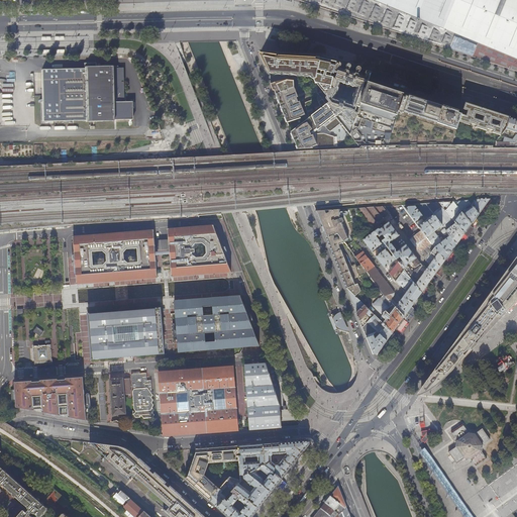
[(516,0),(297,0),(318,7),(365,22),(487,62),(516,71),(516,0)]
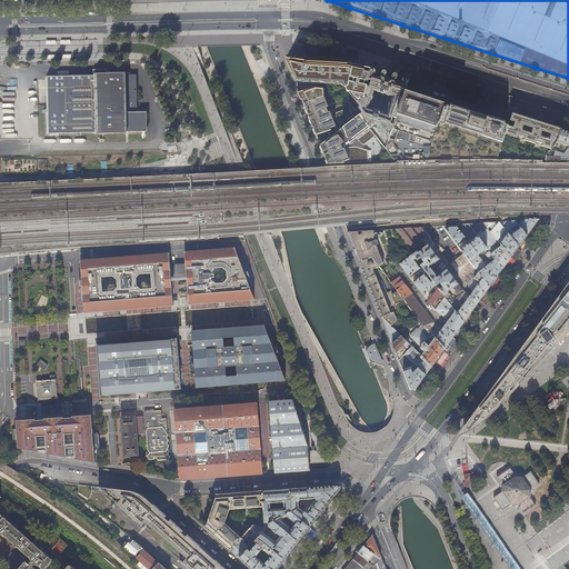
[(293,60),(286,59),(295,79),(306,80),(306,78),(308,79),(308,80),(322,81),(322,79),(325,80),(325,81),(339,82),(339,80),(342,80),(345,88),(348,87),(349,82),(350,77),(352,65),(348,63),(339,62),(317,61),(293,60)]
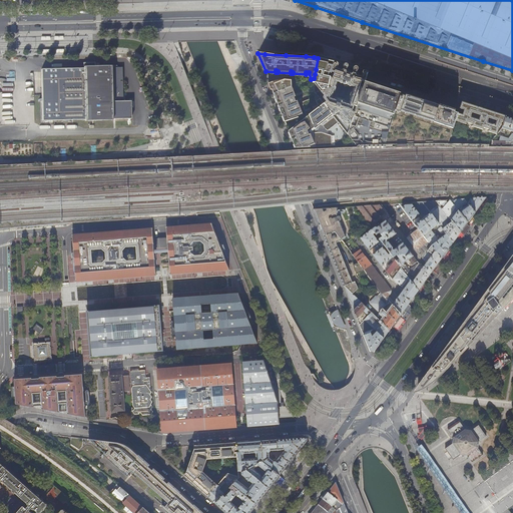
[(332,71),(334,61),(327,60),(318,58),(316,69),(319,70),(318,74),(315,74),(314,78),(311,79),(313,82),(315,82),(321,90),(329,87),(331,77),(332,71)]
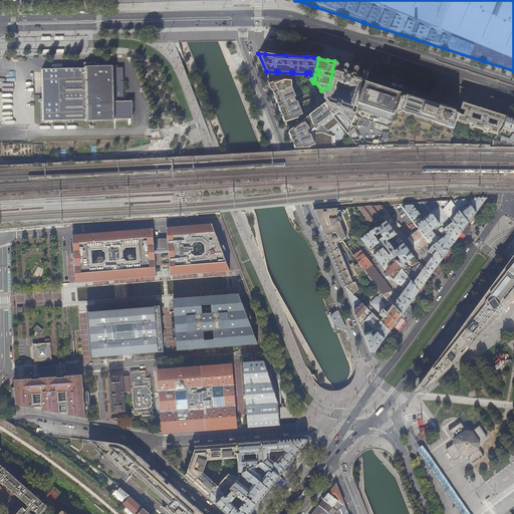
[(339,110),(340,111),(340,112),(340,113),(341,113),(348,123),(351,124),(355,111),(352,111),(355,104),(357,105),(359,101),(363,87),(360,86),(362,81),(365,82),(368,71),(357,68),(346,65),(334,61),(332,71),(335,72),(334,78),(331,77),(329,87),(321,90),(324,93),(319,96),(320,98),(322,99),(324,97),(327,101),(324,103),(333,115),(339,110)]
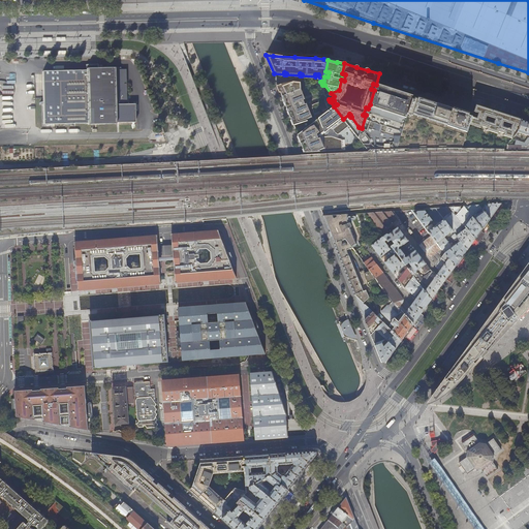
[(41,71),(43,124),(134,123),(134,104),(126,104),(125,70),(41,71)]
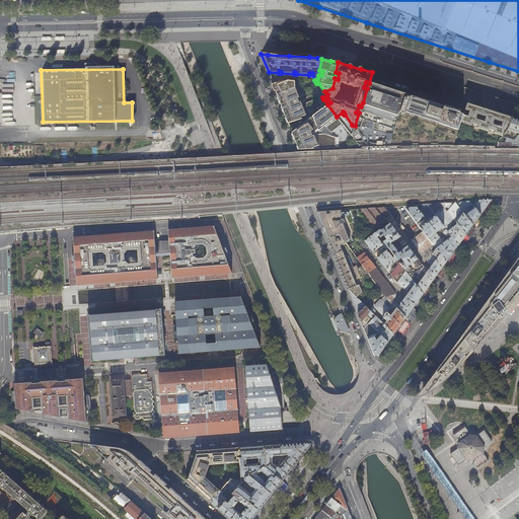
[(276,91),(277,94),(295,87),(294,80),(288,80),(279,81),(274,83),(271,84),(274,91),(275,90),(276,91)]
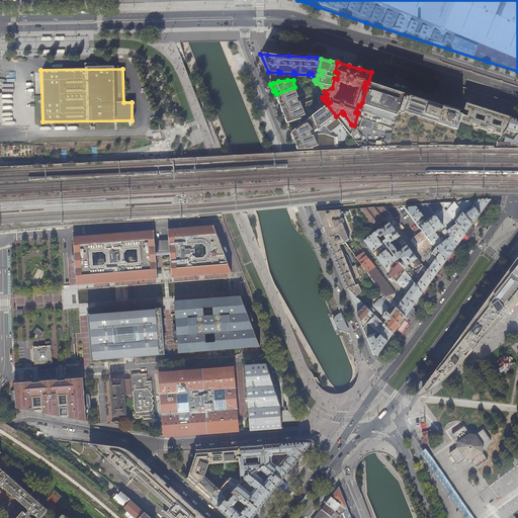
[(361,149),(361,147),(362,147),(362,149),(367,149),(367,147),(368,147),(368,149),(373,149),(373,146),(374,146),(374,149),(379,149),(379,146),(380,146),(380,149),(385,148),(385,146),(386,146),(387,148),(393,148),(393,146),(394,146),(394,148),(399,148),(399,146),(400,146),(400,148),(405,148),(405,146),(406,146),(406,148),(411,148),(411,146),(412,146),(412,148),(417,148),(417,146),(418,146),(418,148),(424,148),(424,146),(425,146),(425,148),(430,148),(430,146),(431,145),(431,148),(436,147),(436,145),(437,145),(437,147),(442,147),(442,145),(443,145),(443,147),(448,147),(449,145),(450,145),(450,147),(452,147),(457,130),(460,121),(462,114),(459,113),(459,112),(456,111),(438,105),(421,100),(409,96),(399,92),(385,88),(375,85),(368,83),(366,88),(362,102),(360,106),(358,112),(354,125),(351,136),(359,146),(361,149)]
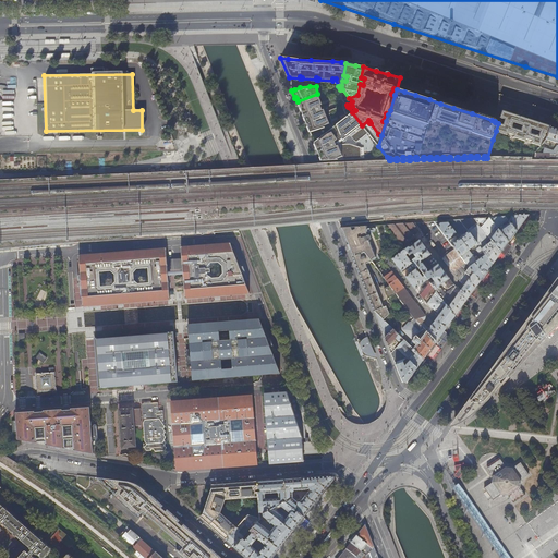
[(352,112),(350,108),(348,107),(344,109),(342,105),(329,110),(330,118),(336,124),(336,125),(331,129),(327,124),(319,102),(320,102),(317,94),(298,101),(300,107),(307,125),(310,132),(318,128),(324,135),(318,140),(314,143),(319,157),(322,160),(337,159),(343,156),(342,155),(338,145),(341,144),(341,142),(342,141),(349,136),(355,141),(365,133),(367,135),(370,134),(362,125),(352,112)]
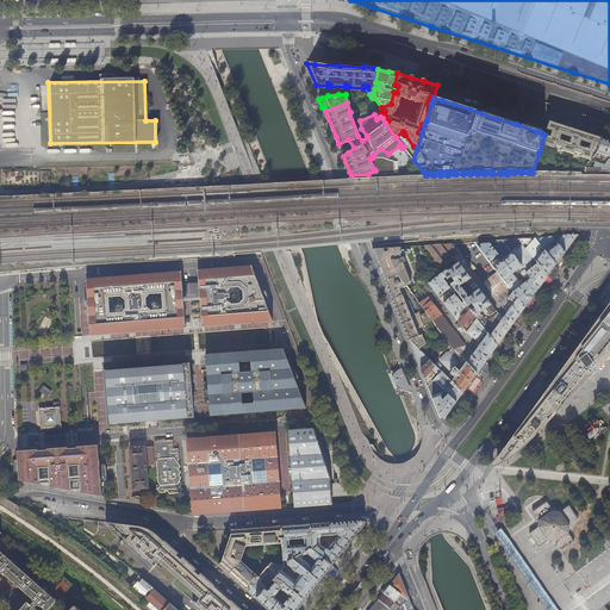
[(567,136),(570,128),(558,124),(549,122),(547,129),(551,130),(549,131),(552,132),(551,137),(545,135),(542,143),(555,148),(555,145),(562,148),(565,142),(560,141),(560,137),(561,134),(567,136)]
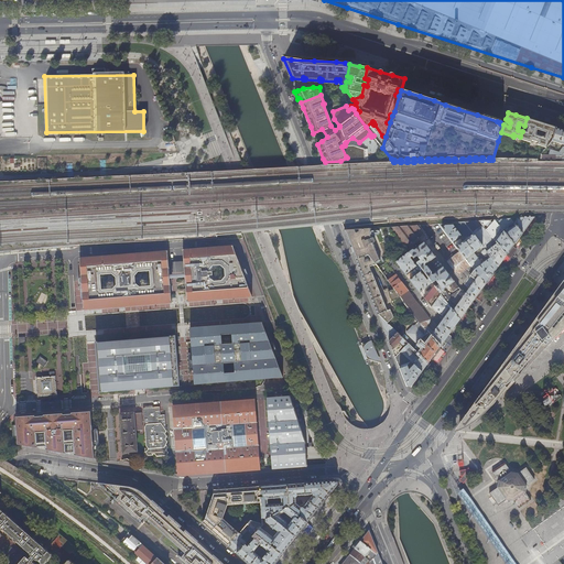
[(542,131),(544,123),(540,122),(530,119),(529,119),(527,118),(524,126),(523,127),(524,128),(525,126),(527,126),(527,128),(528,128),(527,132),(522,131),(519,139),(531,142),(532,140),(538,142),(540,137),(537,136),(535,133),(537,130),(542,131)]
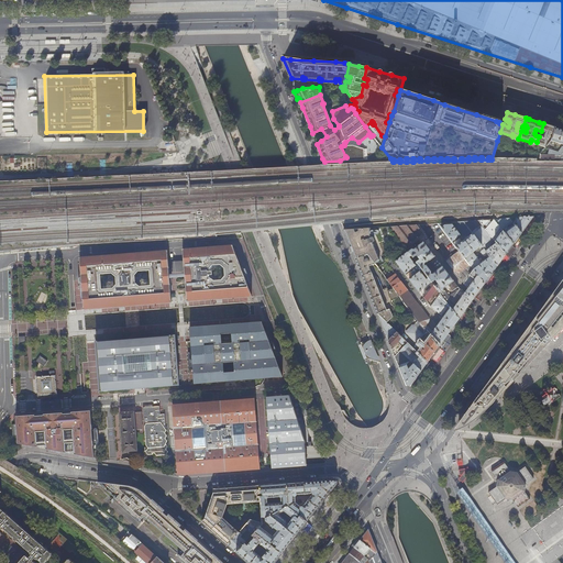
[(372,121),(365,127),(373,135),(382,147),(385,136),(382,135),(374,124),(373,124),(373,123),(373,122),(372,121)]
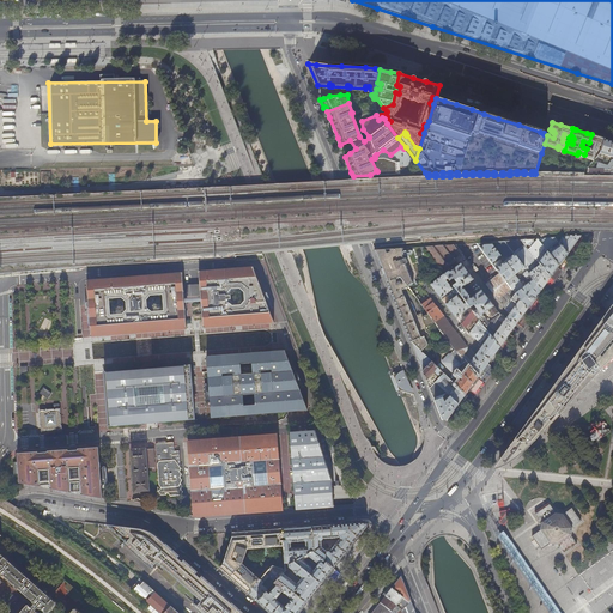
[(601,150),(605,139),(598,137),(592,134),(589,143),(594,144),(592,150),(587,149),(584,155),(584,157),(594,161),(596,152),(598,152),(599,147),(600,147),(600,150),(601,150)]
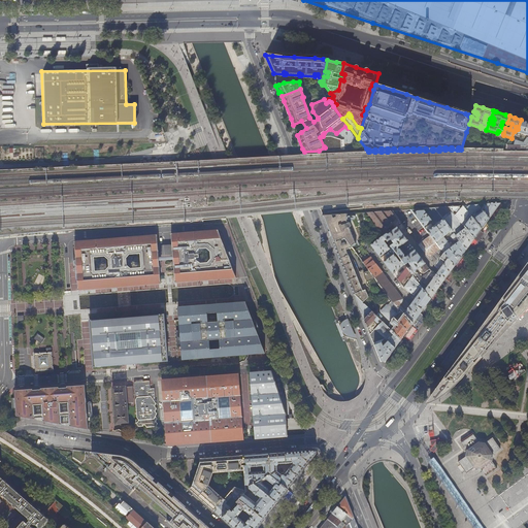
[(527,122),(521,120),(518,129),(517,132),(527,135),(527,122)]
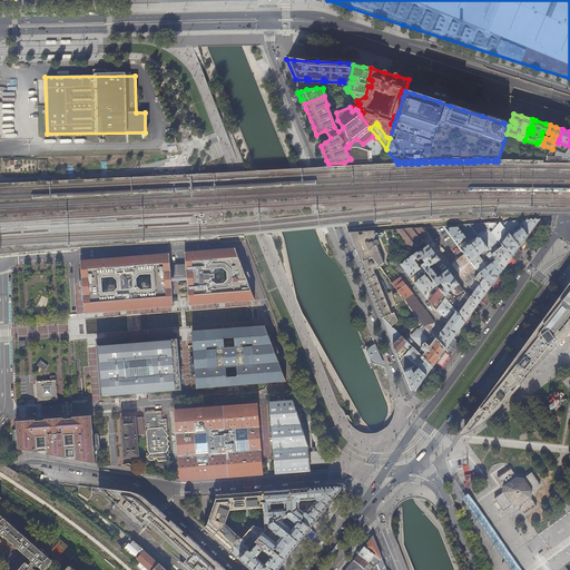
[(550,156),(558,147),(554,146),(552,149),(547,156),(550,156)]
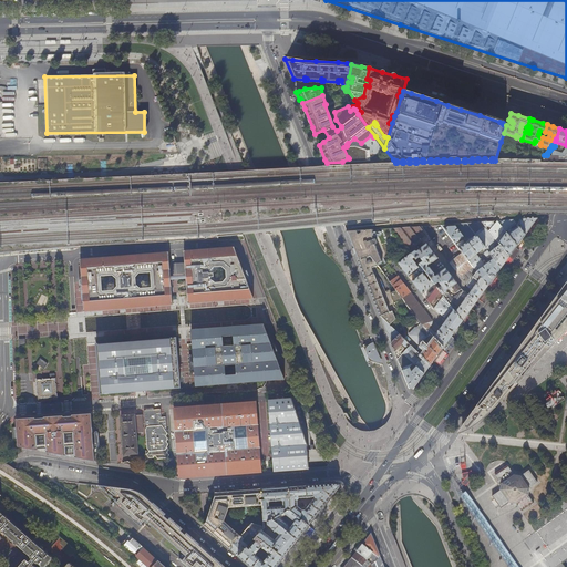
[(566,153),(565,156),(559,156),(557,156),(552,156),(547,155),(544,155),(544,162),(566,162),(566,153)]
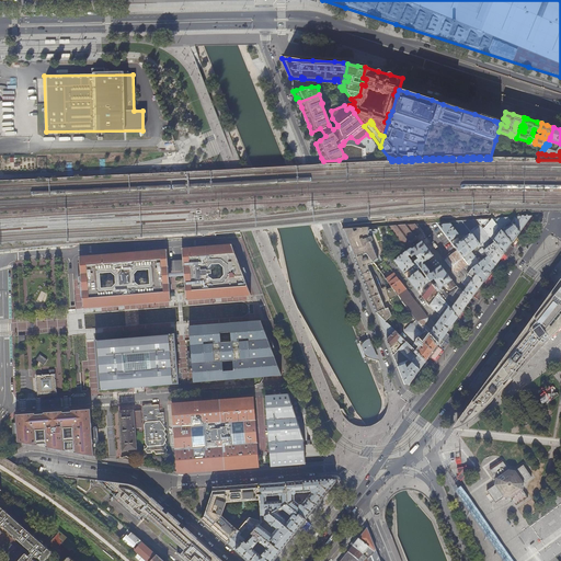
[(526,224),(531,216),(508,217),(519,232),(526,224)]
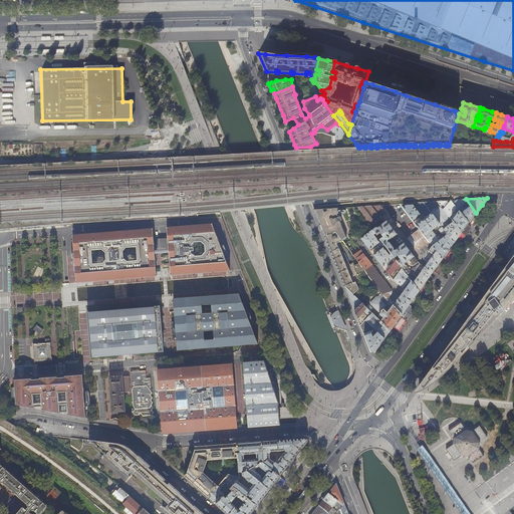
[(476,213),(466,199),(451,200),(469,223),(476,214),(476,213)]
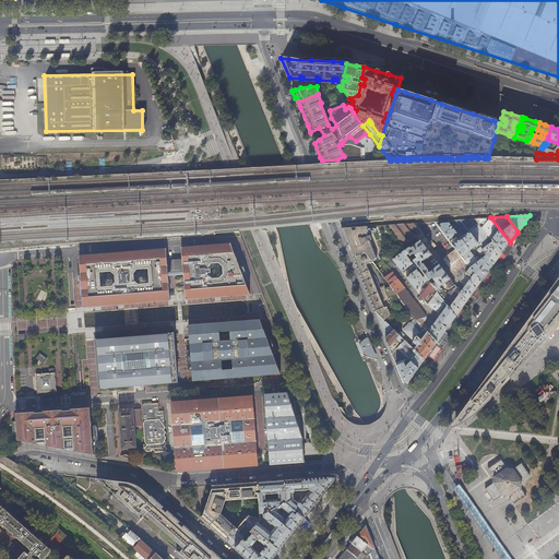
[(510,242),(490,217),(476,218),(502,253),(509,244),(510,242)]
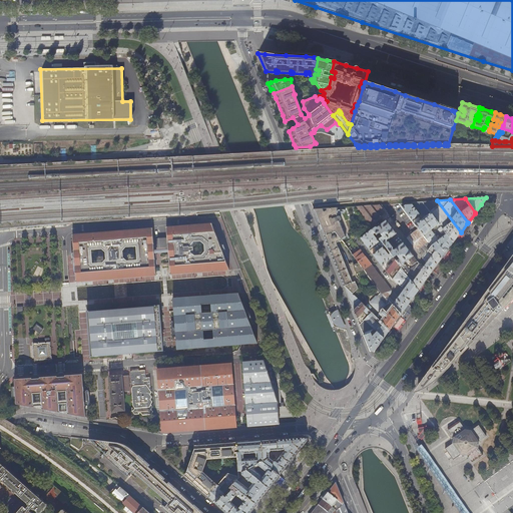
[(461,232),(437,200),(423,201),(453,242),(454,241),(461,232)]
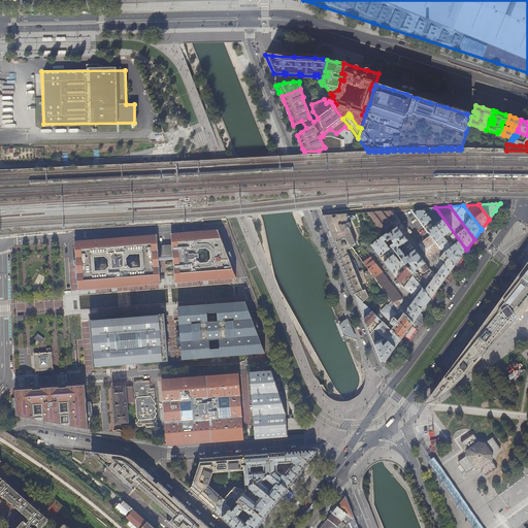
[(432,221),(424,210),(417,211),(415,213),(431,235),(453,265),(455,266),(464,253),(466,250),(435,207),(428,208),(438,223),(429,229),(426,225),(428,224),(430,226),(433,224),(431,221),(432,221)]
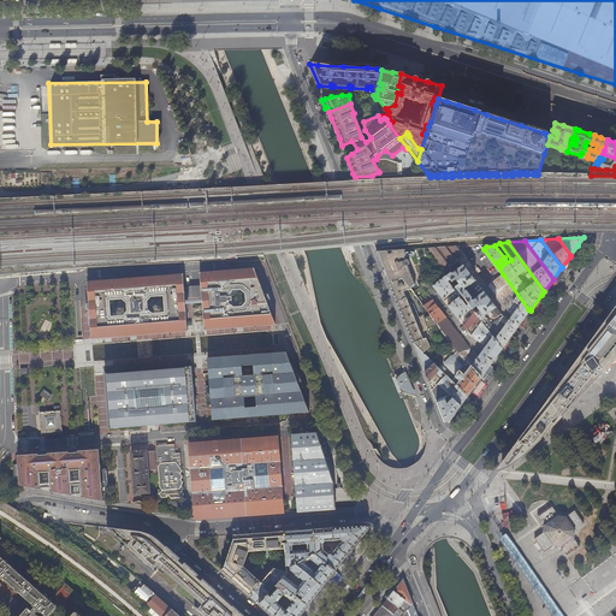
[(438,265),(446,276),(452,282),(452,283),(466,300),(467,301),(473,309),(475,312),(493,336),(503,349),(517,327),(531,311),(528,309),(503,274),(496,279),(495,278),(487,284),(511,315),(509,320),(503,315),(502,318),(501,317),(492,324),(487,318),(485,318),(485,315),(487,313),(490,317),(493,314),(496,318),(502,314),(484,291),(479,295),(478,296),(474,300),(472,300),(473,297),(467,290),(465,290),(465,288),(469,284),(471,284),(475,280),(463,264),(457,268),(452,272),(451,272),(450,273),(445,268),(465,254),(458,246),(426,248),(438,265)]
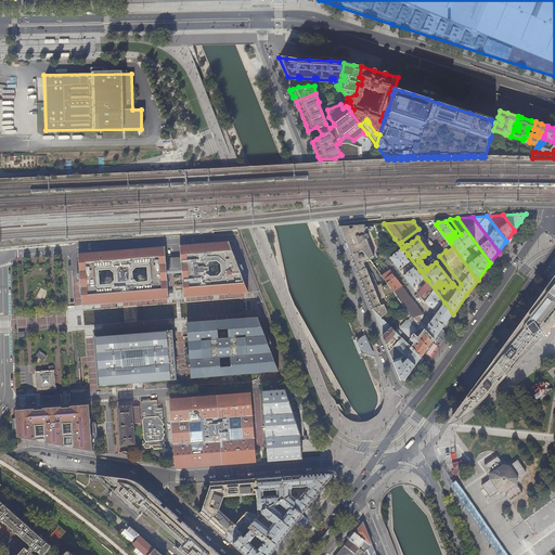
[(366,233),(374,255),(395,239),(384,223),(365,224),(366,233)]
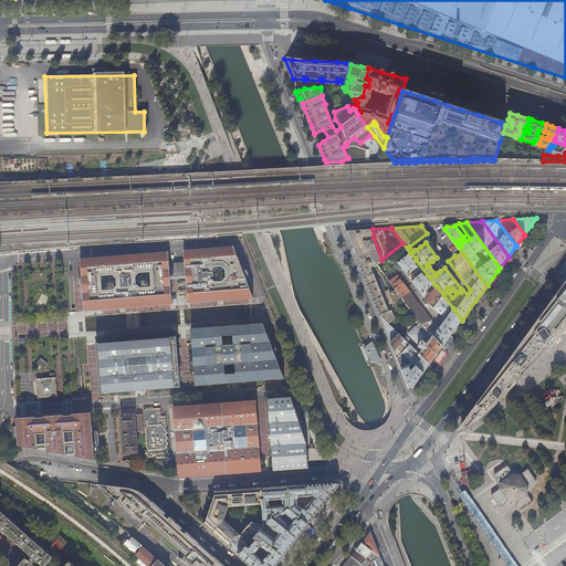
[(374,238),(373,229),(350,231),(345,231),(353,249),(357,261),(369,255),(377,265),(381,262),(381,260),(374,238)]
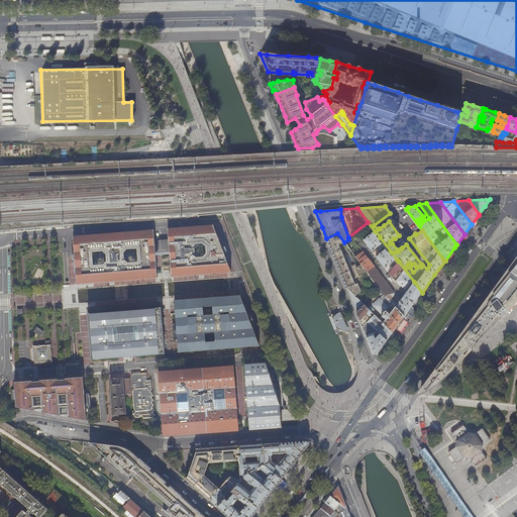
[(168,229),(168,234),(170,255),(172,277),(231,272),(230,272),(226,261),(222,247),(213,225),(168,229)]
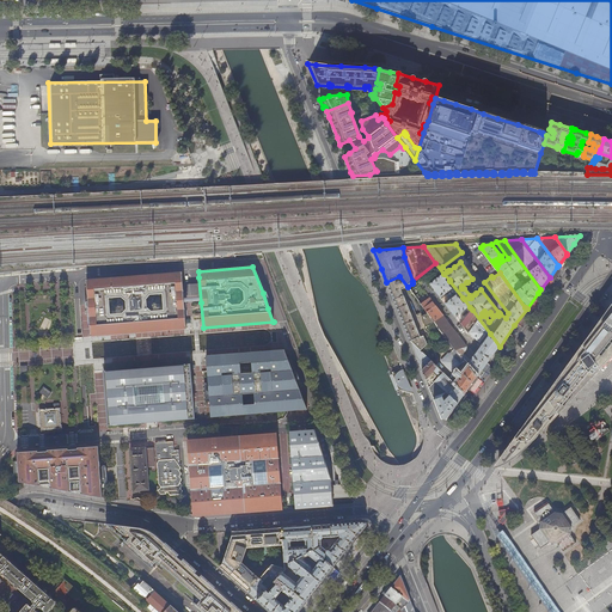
[(89,310),(91,337),(129,334),(147,332),(185,329),(184,303),(182,273),(86,280),(89,310)]
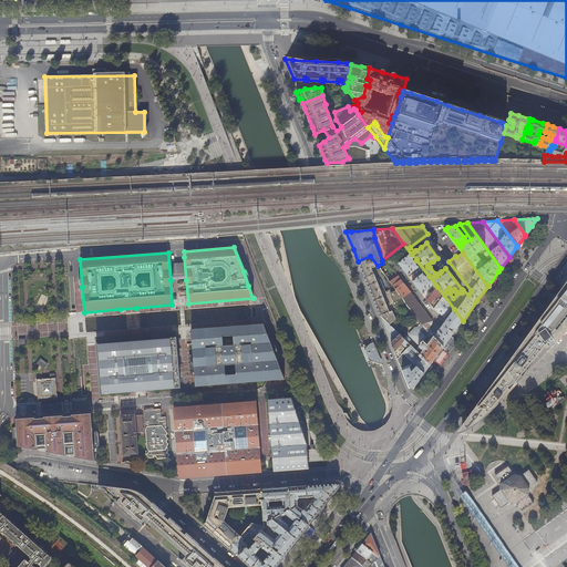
[(429,276),(416,260),(414,263),(414,261),(416,259),(411,254),(399,263),(422,294),(435,285),(430,277),(428,279),(426,278),(429,276)]
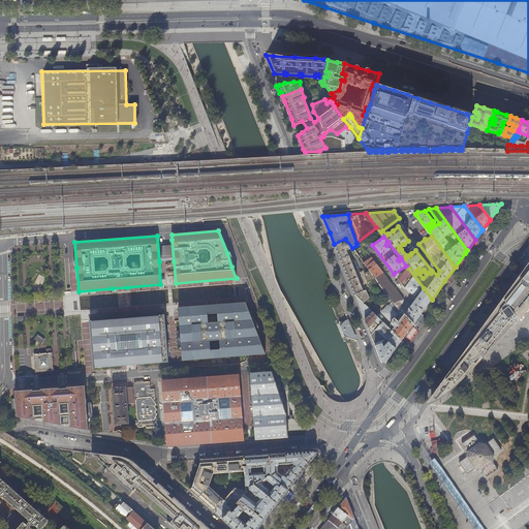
[(346,250),(352,248),(345,239),(334,244),(335,246),(340,257),(354,294),(355,294),(364,303),(369,298),(367,290),(363,291),(346,250)]
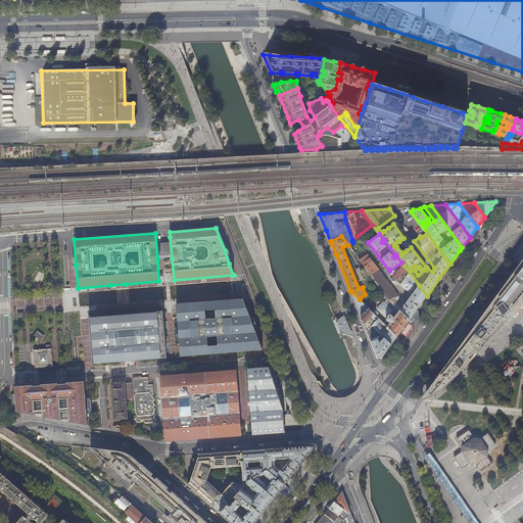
[(398,296),(367,254),(360,259),(366,269),(372,276),(390,299),(399,312),(408,322),(418,308),(427,296),(419,285),(403,265),(394,277),(399,285),(400,285),(410,292),(410,293),(410,294),(409,295),(411,297),(401,308),(400,306),(395,301),(396,300),(397,299),(398,298),(398,297),(398,296)]
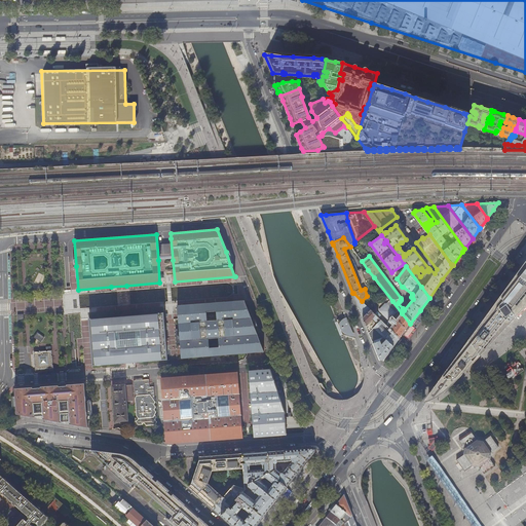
[(516,318),(525,306),(525,262),(525,261),(493,305),(448,369),(422,403),(425,403),(426,402),(428,399),(431,400),(435,399),(443,392),(452,384),(457,379),(498,337),(516,318)]
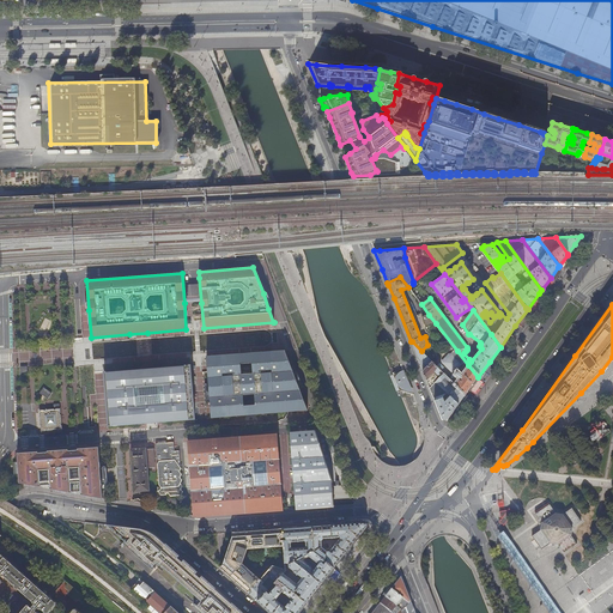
[(436,323),(429,315),(422,317),(426,327),(436,323)]
